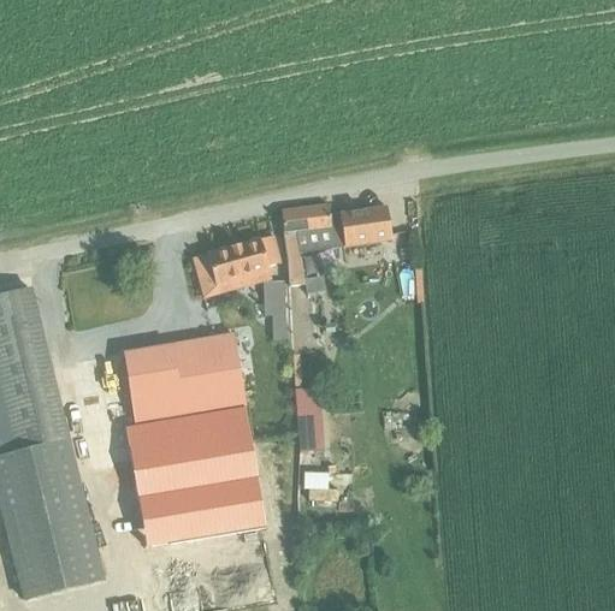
[(386,203),(339,209),(341,211),(341,212),(344,244),(391,238),(386,203)]
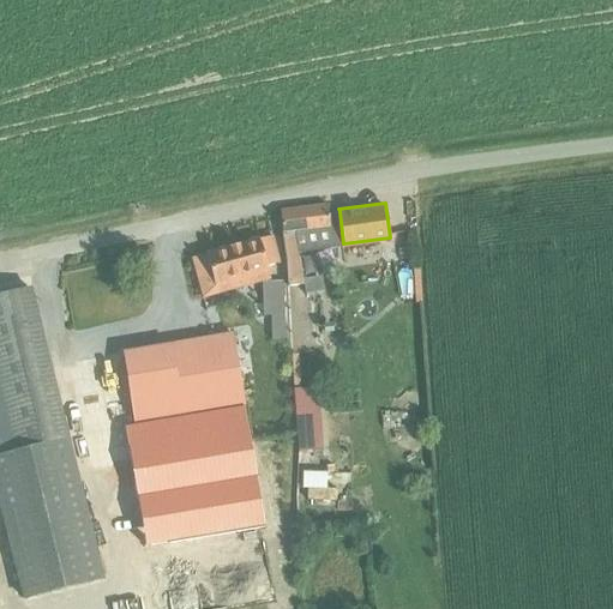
[(328,204),(281,209),(283,231),(288,258),(289,283),(304,282),(298,249),(341,243),(343,243),(340,211),(340,210),(328,211),(328,204)]
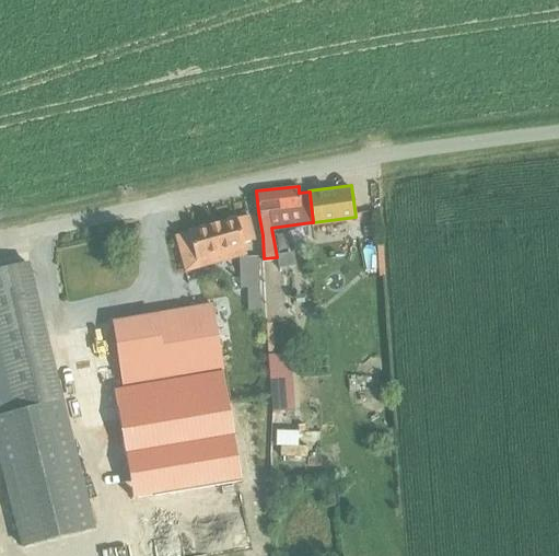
[(246,239),(255,236),(248,212),(175,233),(185,269),(232,256),(230,248),(247,244),(246,239)]
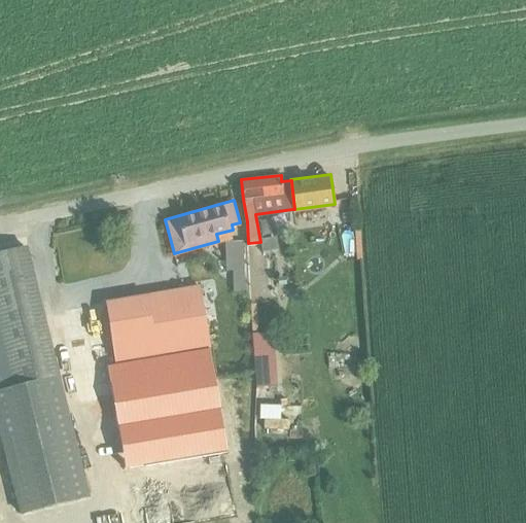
[(243,239),(225,240),(228,268),(233,268),(234,289),(245,288),(243,239)]
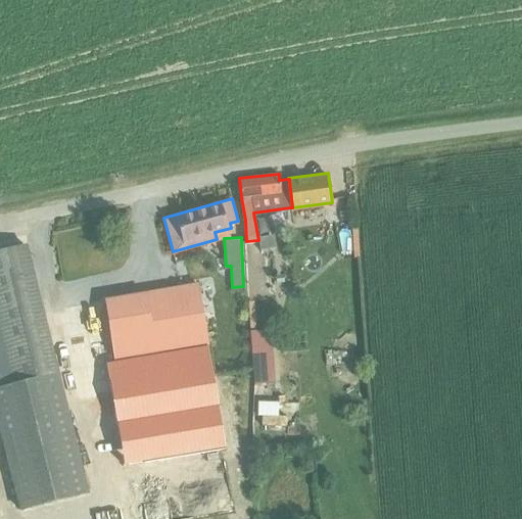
[(248,272),(263,271),(261,240),(258,240),(246,241),(248,272)]
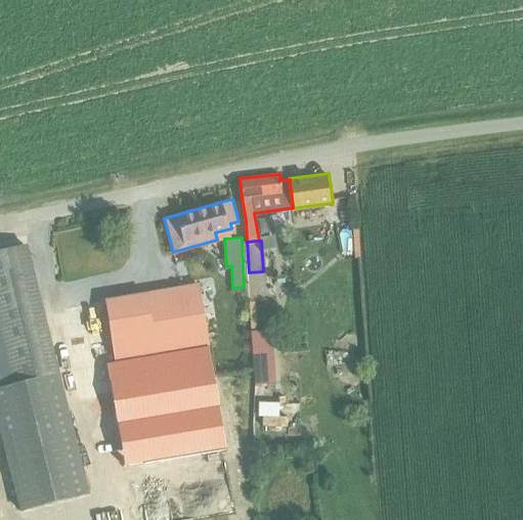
[(58,373),(26,244),(0,250),(0,424),(22,510),(89,492),(58,373)]
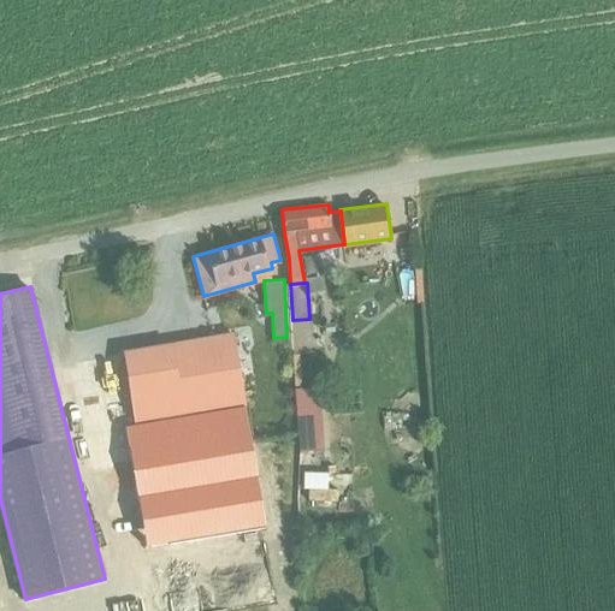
[(234,332),(124,351),(136,422),(123,423),(143,544),(268,520),(234,332)]
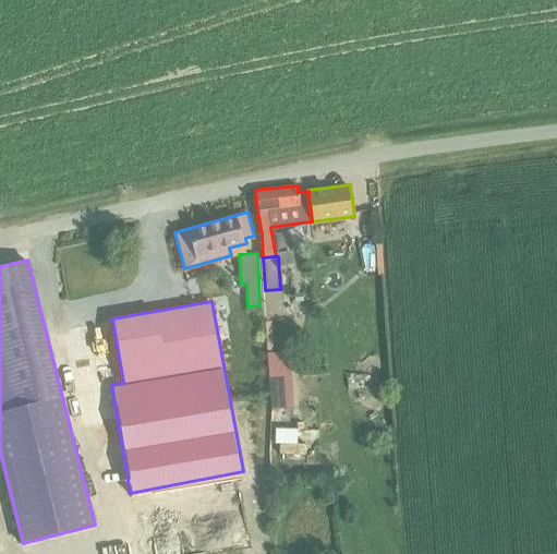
[(289,348),(267,349),(270,405),(292,404),(289,348)]
